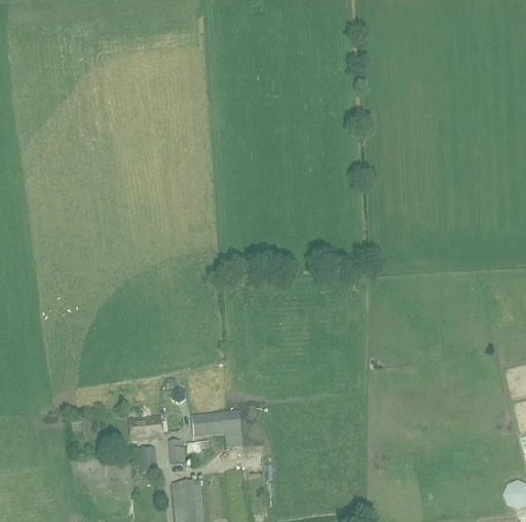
[(176,399),(186,398),(186,387),(175,388),(176,399)]
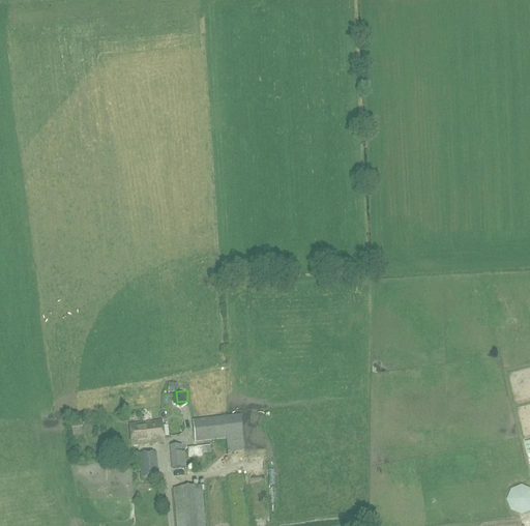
[(244,446),(240,410),(193,416),(195,437),(226,434),(228,448),(244,446)]
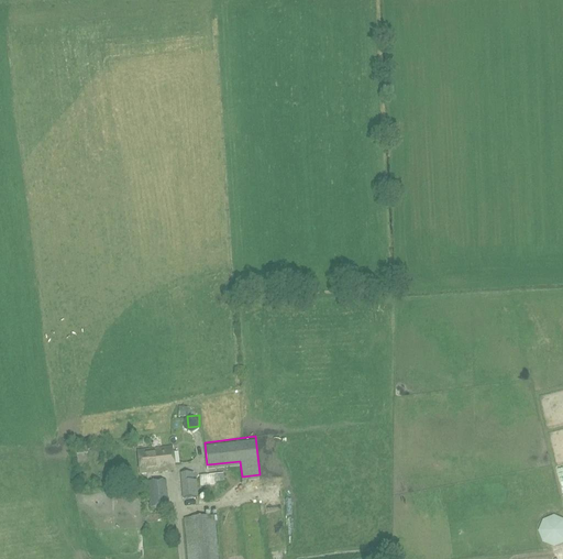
[(172,442),(136,446),(139,470),(175,467),(172,442)]
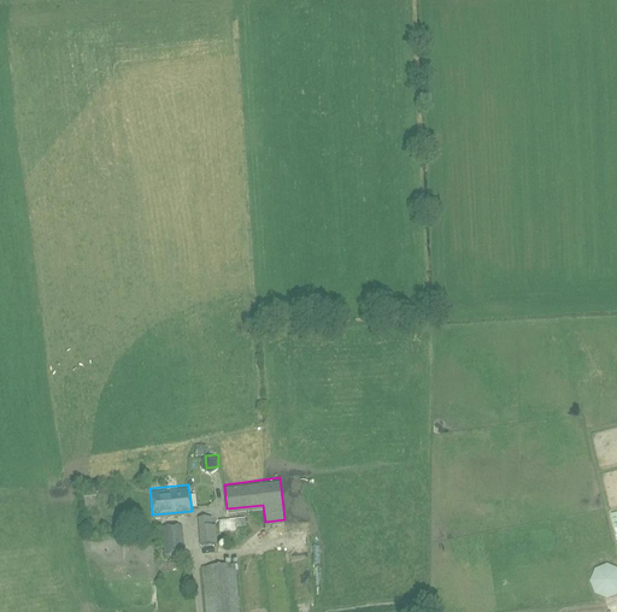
[(164,552),(183,549),(181,521),(162,523),(164,552)]
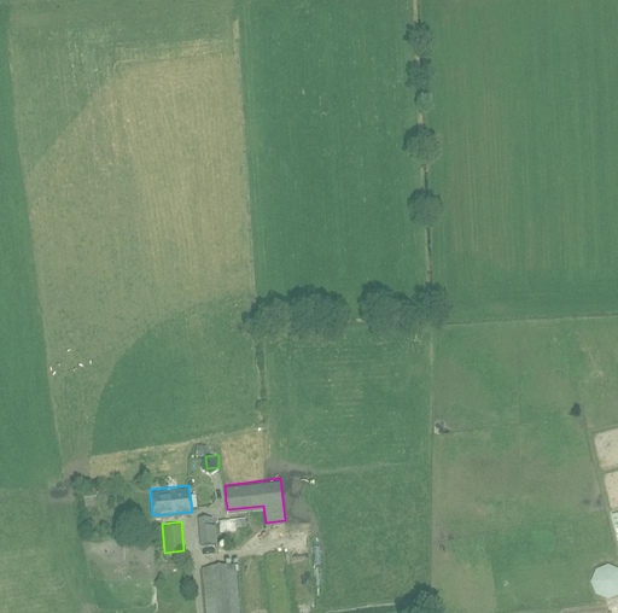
[(207,612),(238,612),(234,561),(203,565),(207,612)]
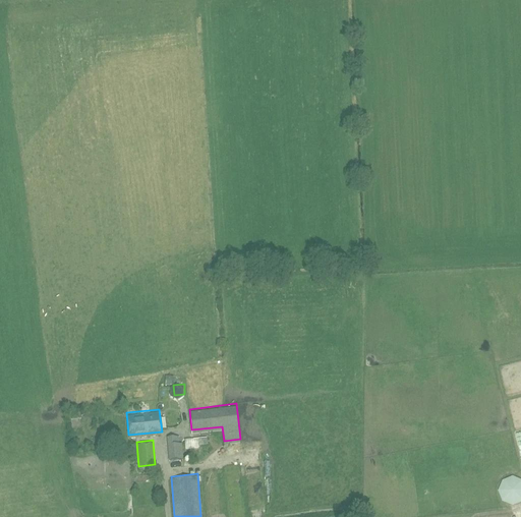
[(221,486),(217,486),(216,477),(211,478),(212,498),(222,497),(221,486)]
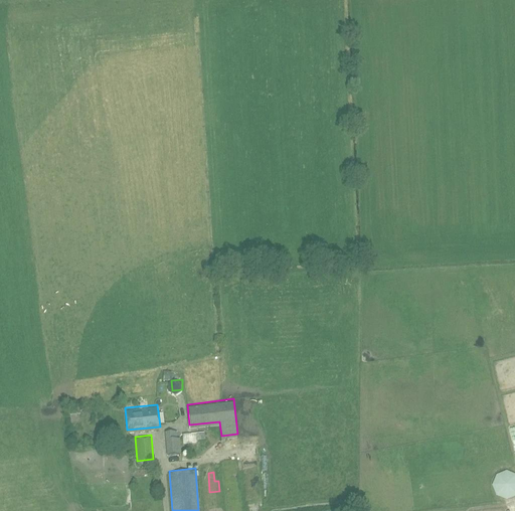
[(231,487),(242,485),(240,475),(230,477),(231,487)]
